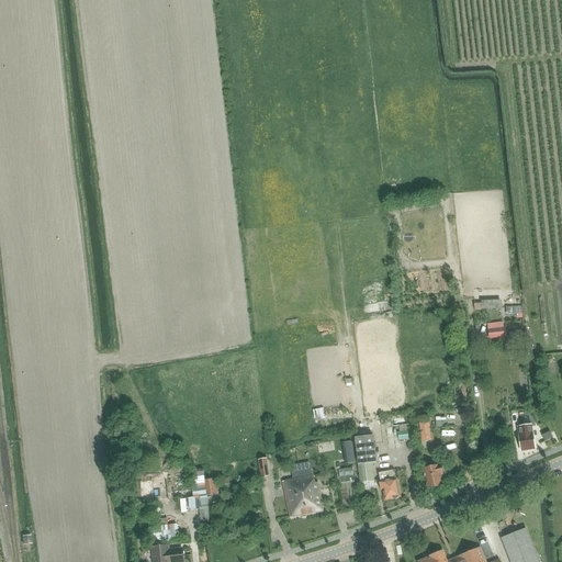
[(504,303),(504,294),(482,294),(483,303),(504,303)]
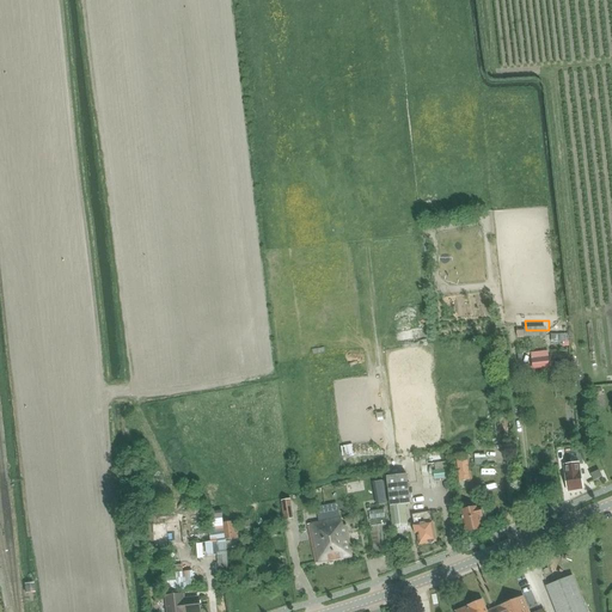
[(532,353),(532,359),(533,369),(550,367),(549,357),(548,357),(546,352),(532,353)]
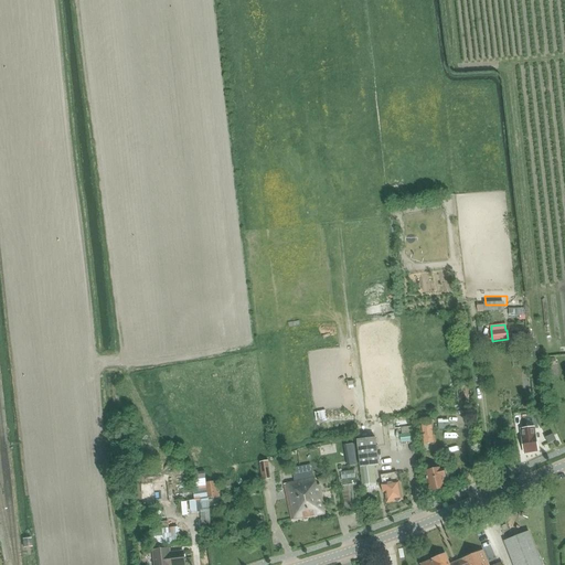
[(429,415),(413,417),(413,424),(419,423),(423,445),(433,444),(435,444),(433,415),(462,413),(461,405),(464,405),(462,394),(457,395),(458,405),(428,407),(429,415)]
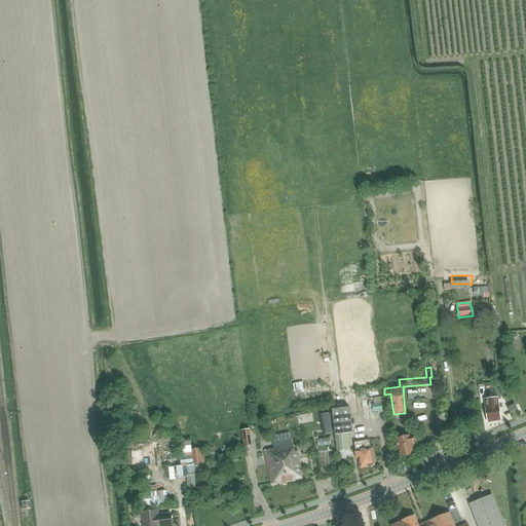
[(498,398),(485,400),(488,422),(500,420),(498,406),(499,405),(498,398)]
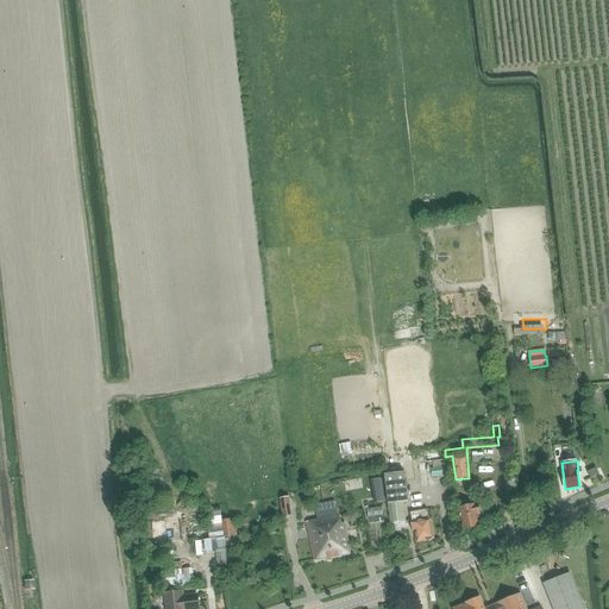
[(598,475),(596,468),(588,472),(590,478),(598,475)]
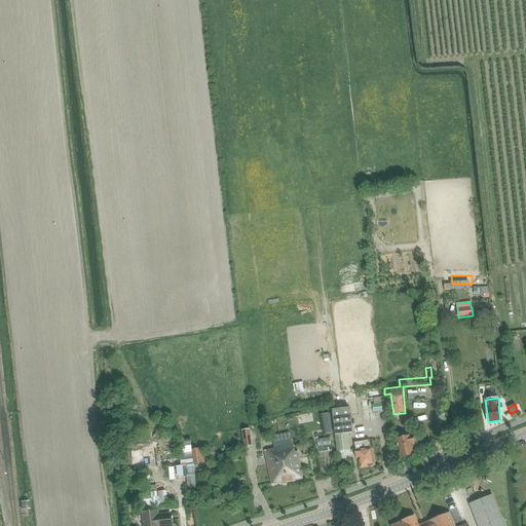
[(350,450),(348,434),(353,434),(350,407),(332,410),(336,436),(338,452),(350,450)]
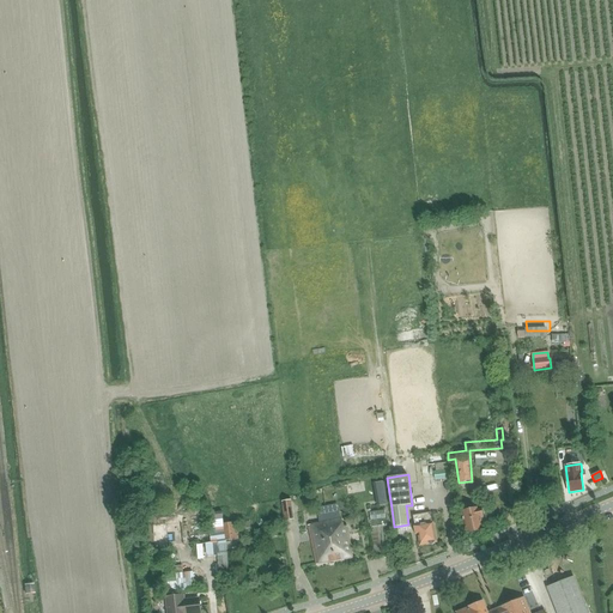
[(194,496),(190,502),(198,507),(201,501),(194,496)]
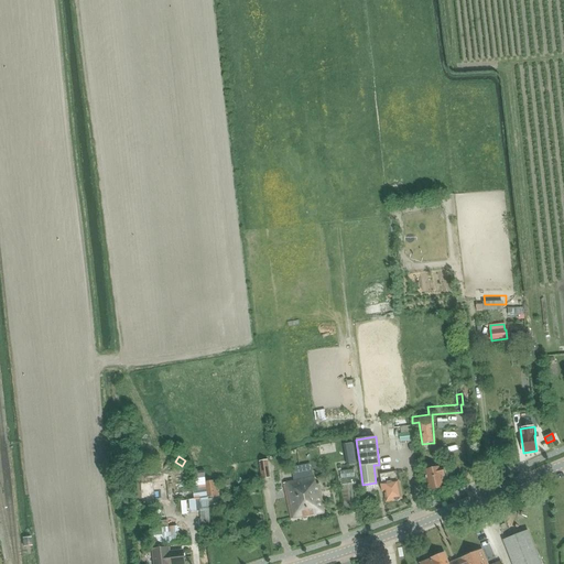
[(262,480),(271,478),(268,461),(259,462),(262,480)]
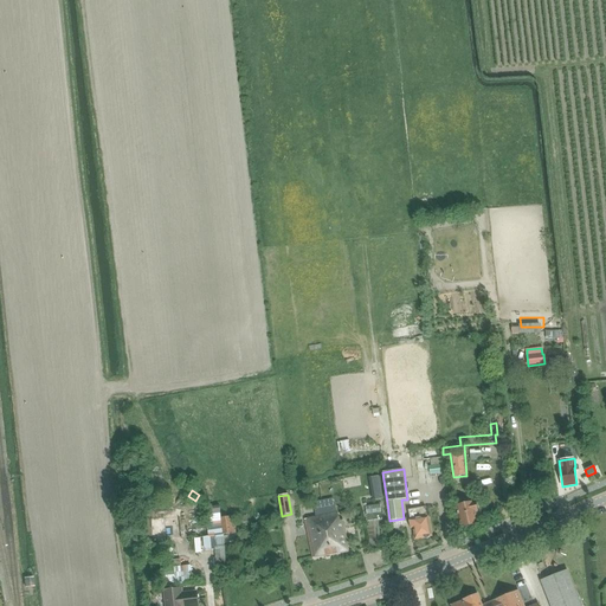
[(314,505),(315,511),(322,509),(323,516),(330,555),(349,552),(343,521),(340,521),(337,513),(334,514),(331,502),(314,505)]
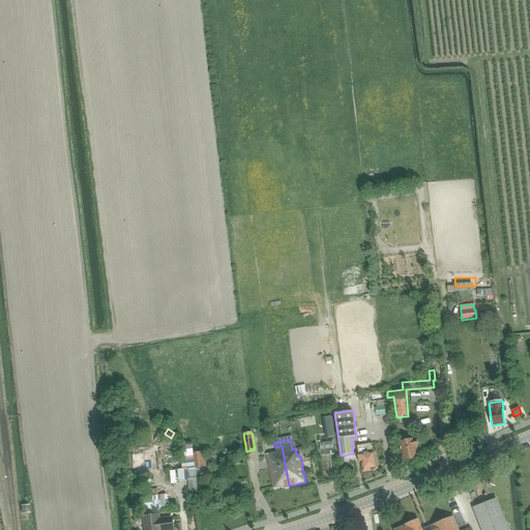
[(415,439),(399,442),(403,462),(418,459),(415,447),(417,447),(415,439)]
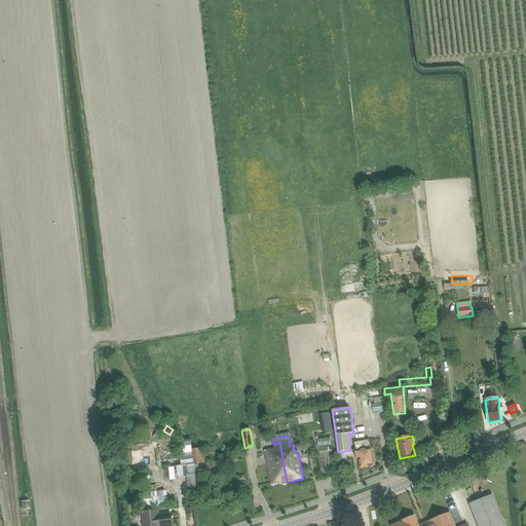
[(187,489),(196,488),(196,478),(194,463),(205,462),(204,455),(215,454),(214,448),(192,450),(191,439),(179,441),(180,450),(179,450),(180,458),(165,460),(165,467),(177,466),(178,478),(187,478),(187,489)]
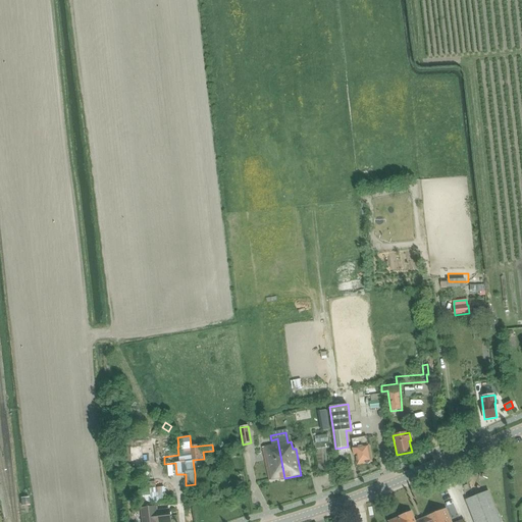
[(358,465),(372,462),(369,445),(368,445),(367,436),(352,439),(353,448),(352,448),(354,456),(356,456),(358,465)]
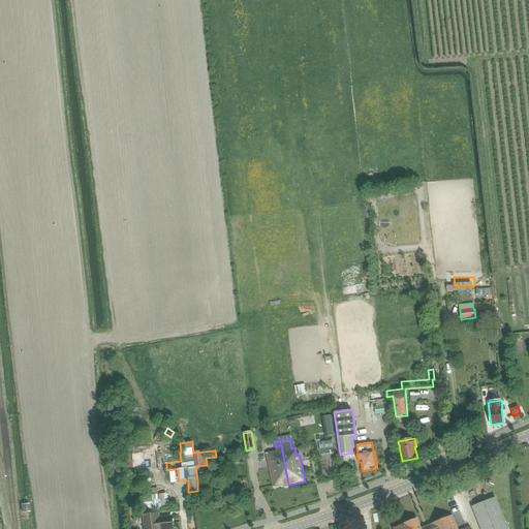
[(273,488),(288,485),(282,450),(281,444),(275,446),(276,452),(266,454),(273,488)]
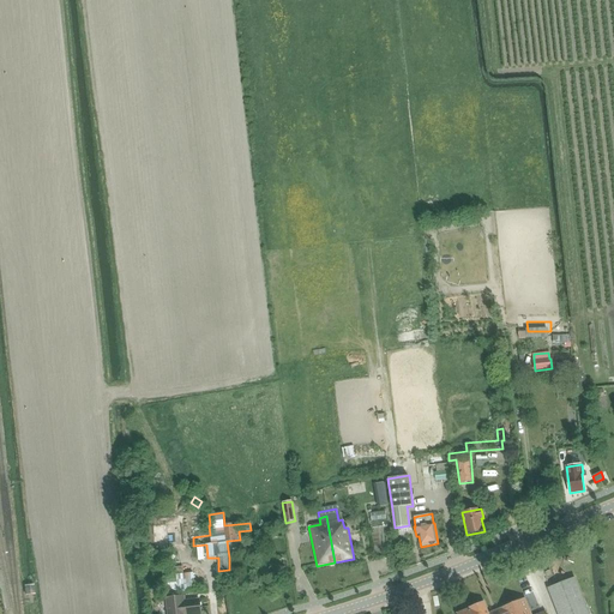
[(162,577),(164,599),(179,596),(178,594),(194,593),(192,573),(182,575),(181,567),(172,569),(173,576),(162,577)]
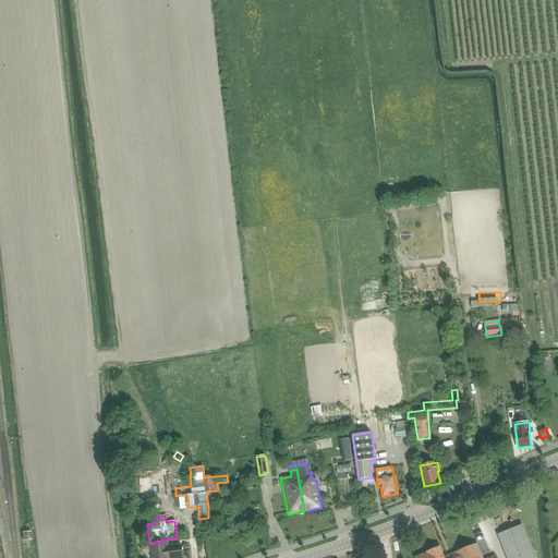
[(535,557),(522,525),(500,534),(498,535),(507,557),(535,557)]
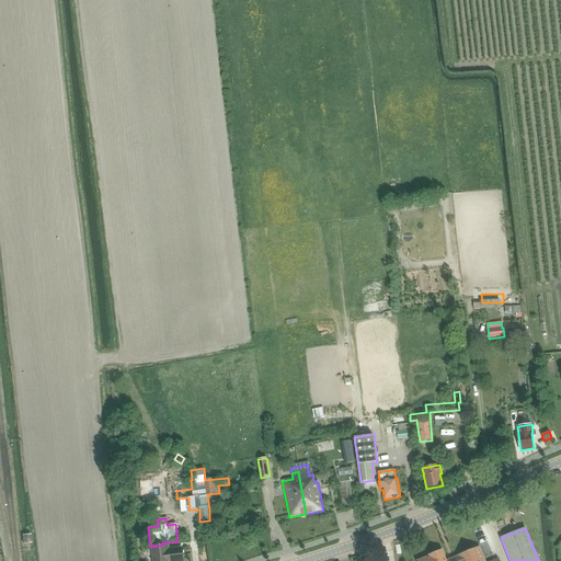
[(30,534),(22,535),(23,544),(31,542),(30,534)]
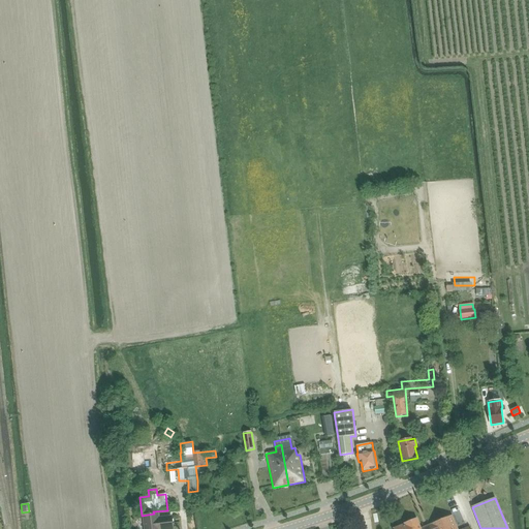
[(167,528),(166,518),(159,518),(158,515),(144,516),(144,528),(167,528)]
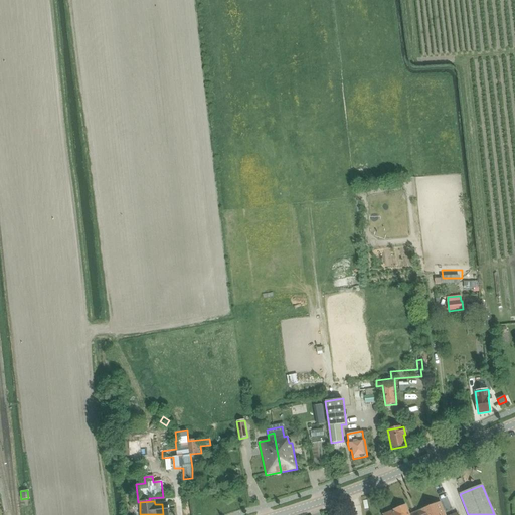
[(458,514),(458,513),(452,514),(445,514),(440,502),(419,510),(420,511),(409,514),(405,505),(393,510),(394,511),(383,514),(458,514)]
